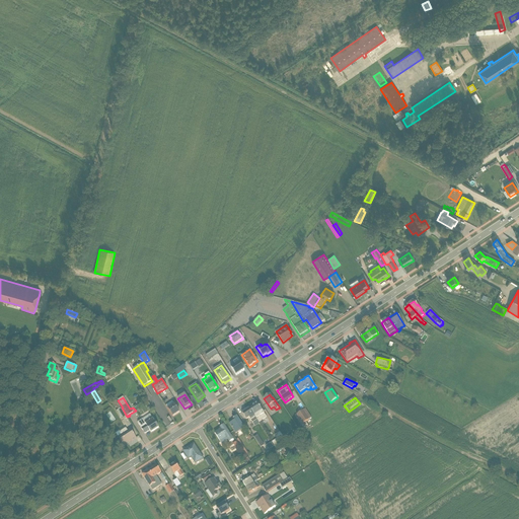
[(122,420),(127,417),(122,408),(117,400),(112,403),(115,408),(116,408),(118,411),(116,412),(122,420)]
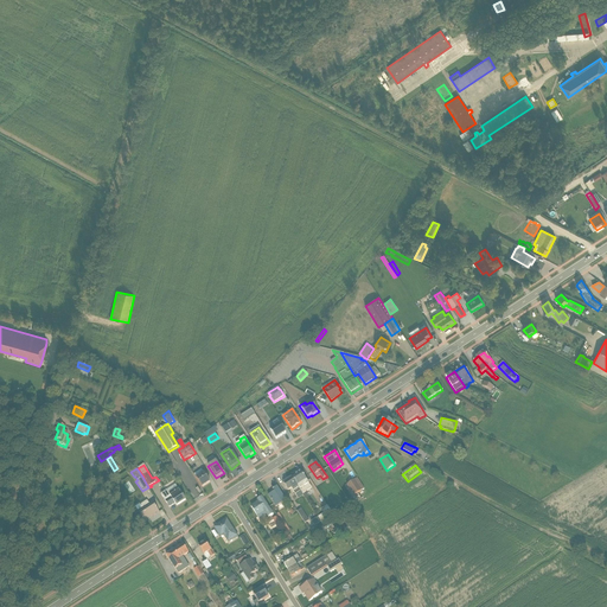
[(202,487),(210,483),(204,473),(202,470),(193,474),(202,487)]
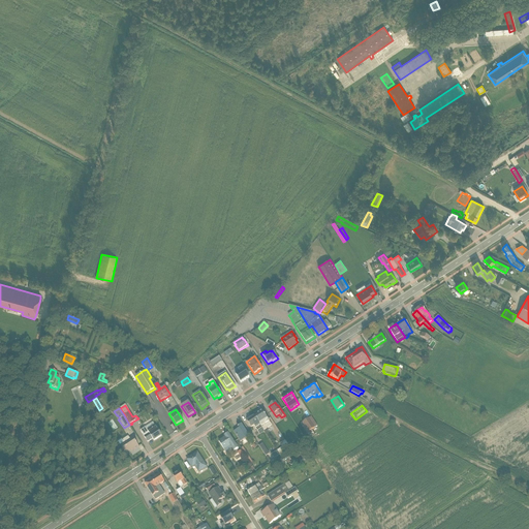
[(272,426),(262,411),(254,416),(263,431),(272,426)]
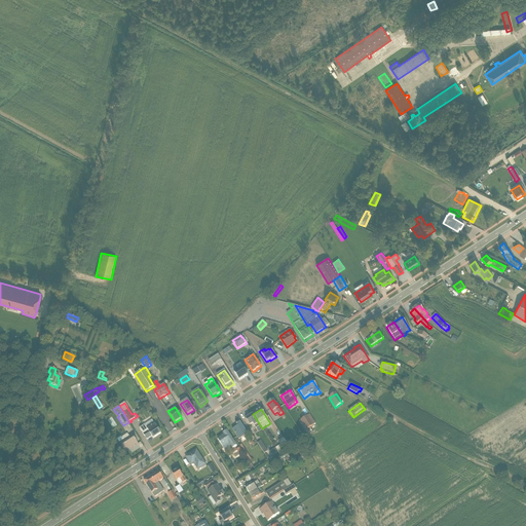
[(263,428),(262,428),(253,414),(246,418),(250,426),(253,424),(254,425),(254,426),(256,428),(259,431),(263,428)]
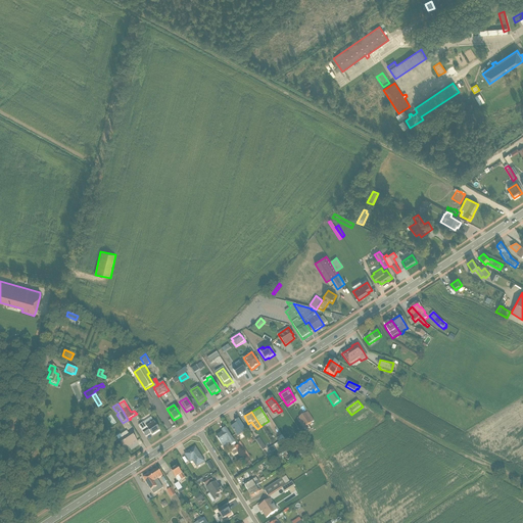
[(283,412),(276,417),(281,424),(287,419),(283,412)]
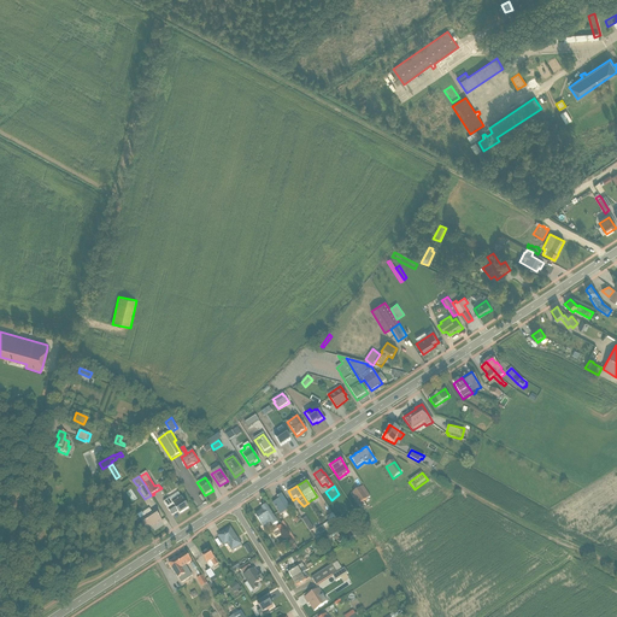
[(364,503),(371,497),(363,487),(360,488),(352,493),(359,505),(360,504),(362,507),(365,505),(364,503)]
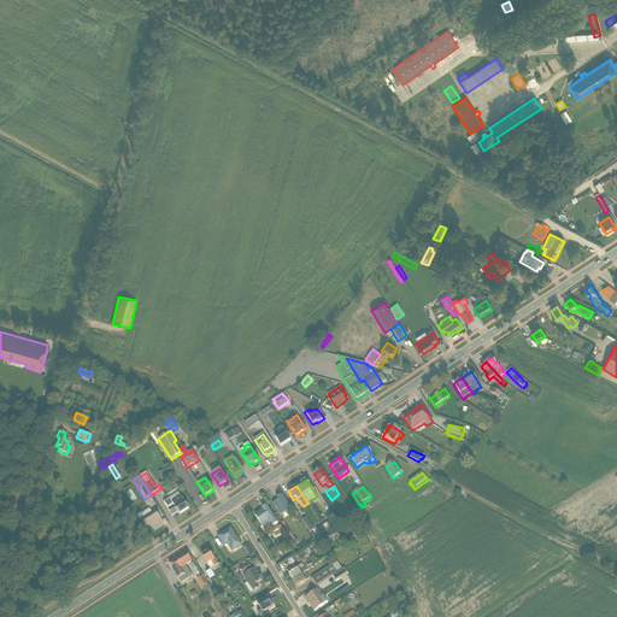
[(9,510),(16,511),(19,494),(12,492),(9,510)]
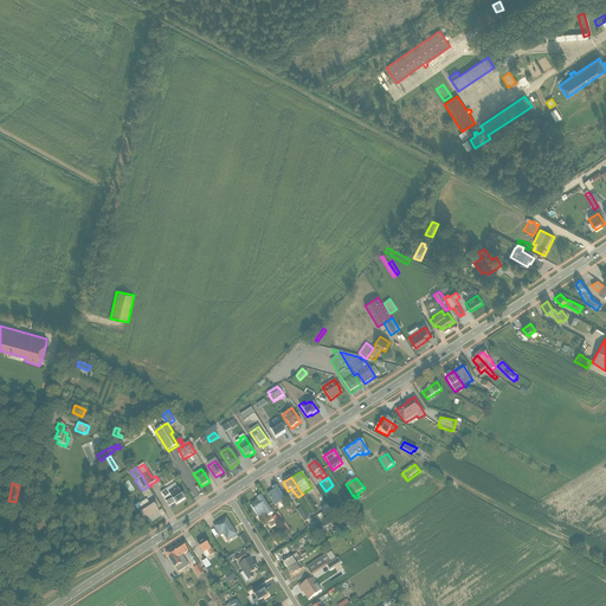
[(176,505),(185,500),(175,484),(166,490),(167,490),(161,494),(169,507),(174,503),(176,505)]
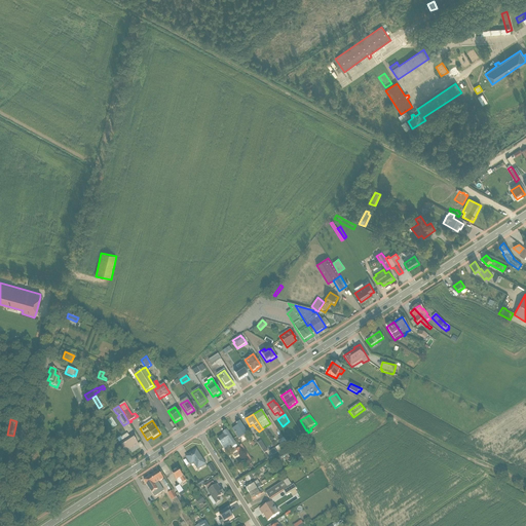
[(239,440),(248,435),(240,422),(236,424),(237,426),(232,429),(239,440)]
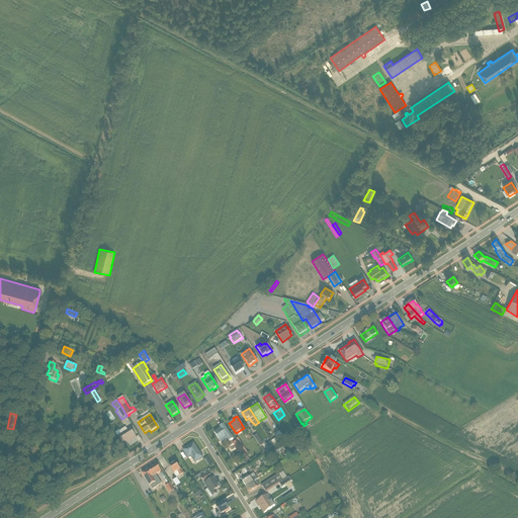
[(229,442),(233,440),(224,425),(220,427),(221,428),(214,432),(222,444),(228,440),(229,442)]
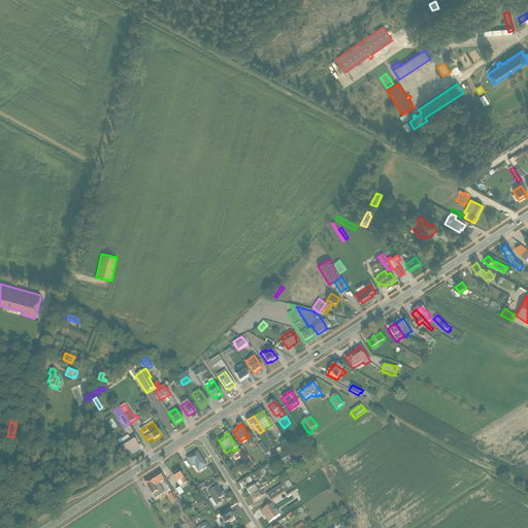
[(134,450),(139,447),(132,435),(129,437),(128,435),(123,439),(122,438),(121,438),(121,439),(118,441),(117,441),(119,444),(120,444),(126,453),(133,449),(134,450)]
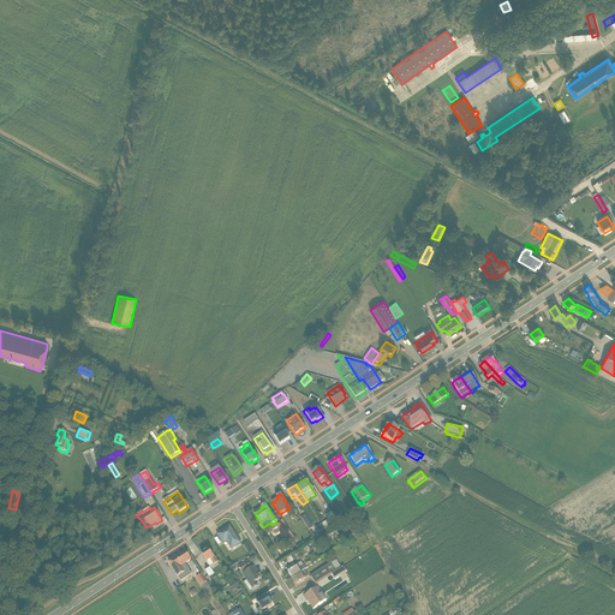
[(322,524),(326,529),(326,530),(338,523),(332,513),(326,517),(328,520),(322,524)]
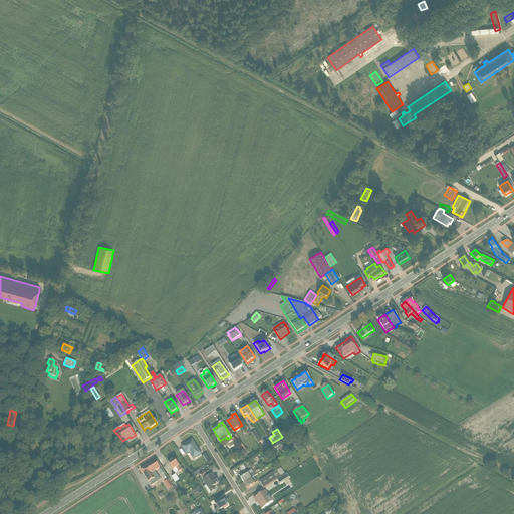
[(260,443),(262,442),(255,431),(252,434),(261,448),(263,448),(260,443)]
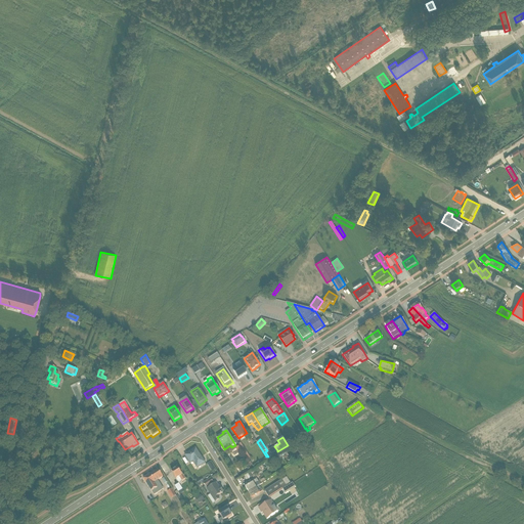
[(301,454),(305,452),(300,442),(295,445),(296,447),(297,446),(301,454)]
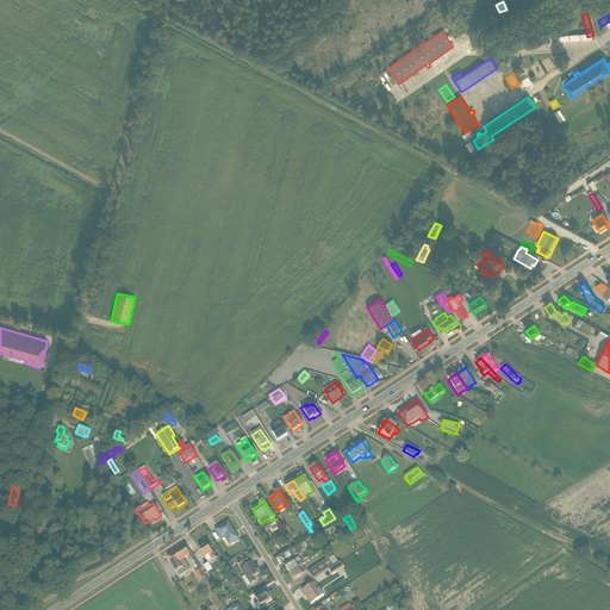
[(290,535),(292,534),(281,516),(279,518),(290,535)]
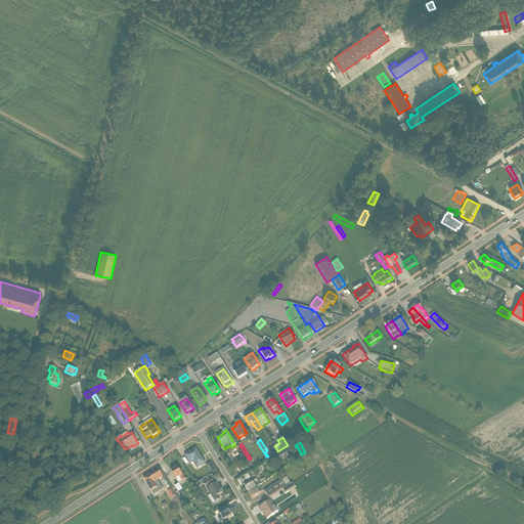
[(197,469),(205,463),(195,448),(185,455),(190,464),(192,463),(197,469)]
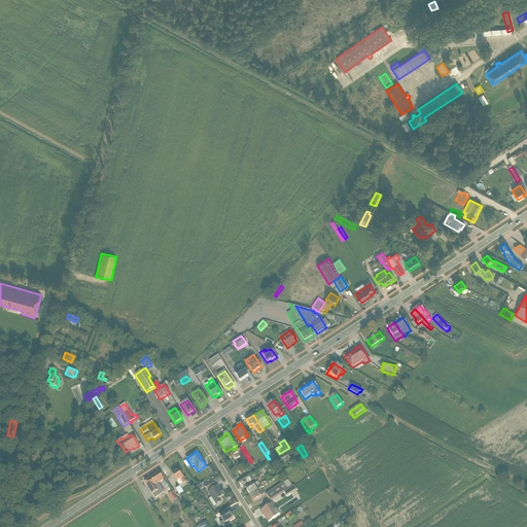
[(286,456),(284,454),(276,459),(275,463),(277,466),(280,467),(282,466),(283,463),(281,459),(286,456)]
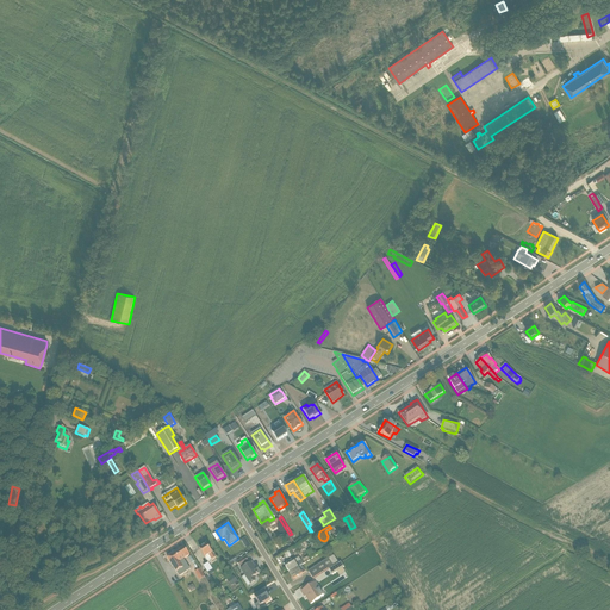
[(212,561),(216,558),(210,548),(209,549),(206,545),(199,549),(209,562),(203,566),(207,573),(212,570),(209,564),(212,560),(212,561)]
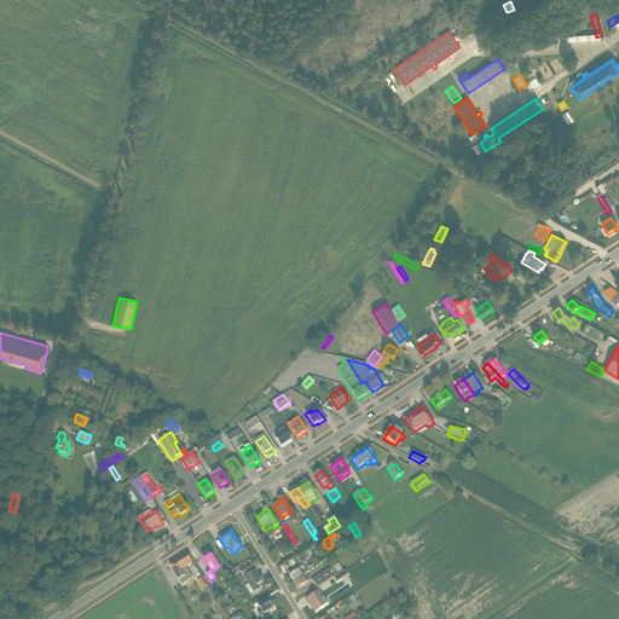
[(192,563),(186,555),(169,566),(183,585),(194,578),(186,568),(192,563)]
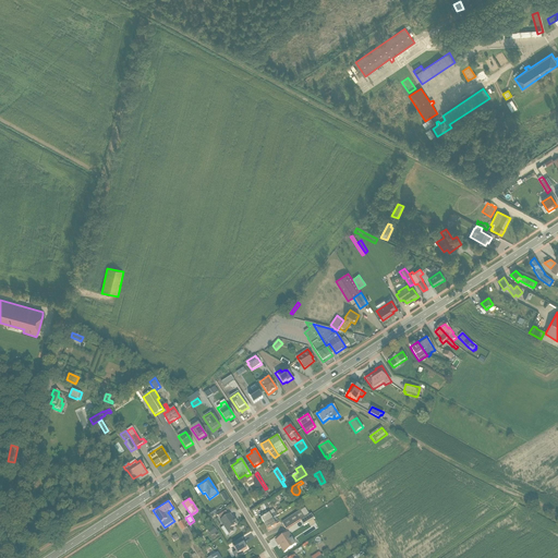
[(286,530),(310,514),(305,508),(300,511),(281,523),(286,530)]
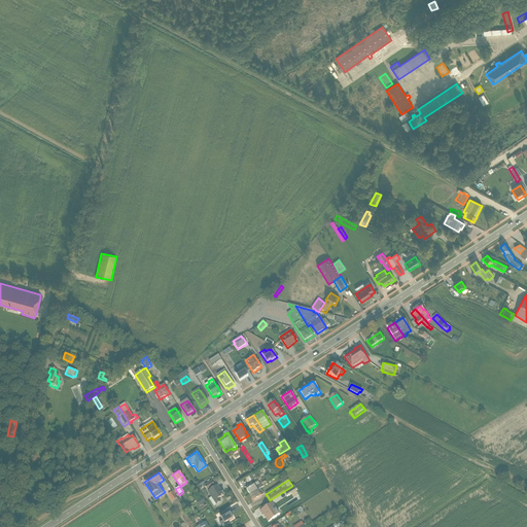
[(247,490),(250,495),(260,489),(268,484),(266,481),(259,485),(258,482),(253,485),(254,486),(247,490)]
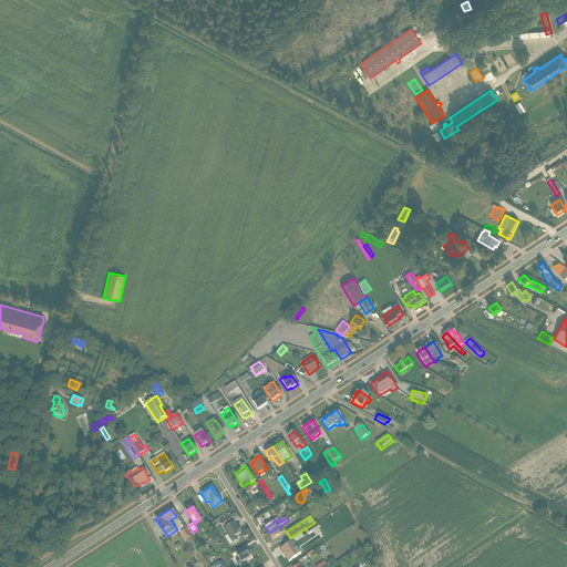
[(225,537),(230,545),(238,540),(236,536),(241,533),(238,526),(237,527),(234,523),(224,529),(227,536),(225,537)]
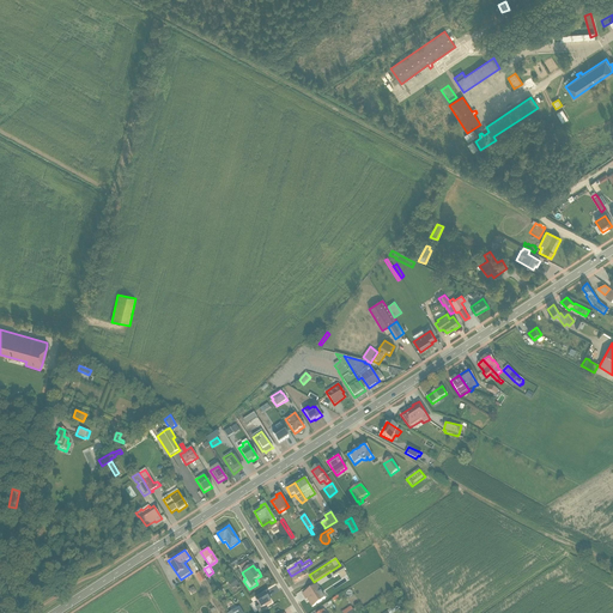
[(295,583),(307,575),(303,569),(291,576),(295,583)]
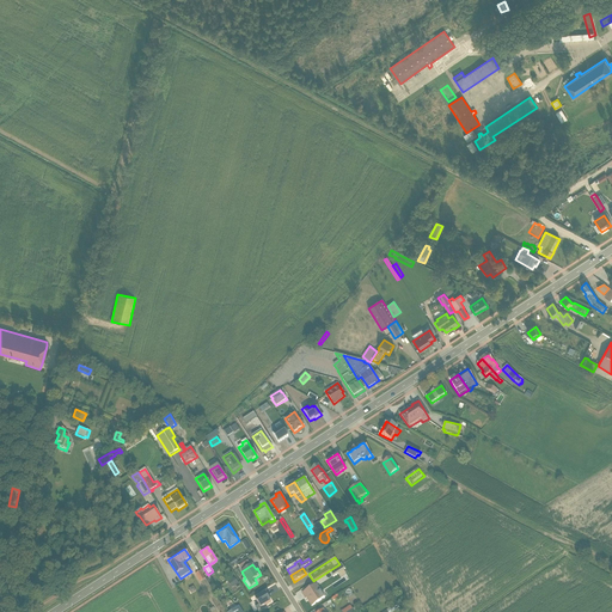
[(210,599),(215,595),(201,571),(196,574),(210,599)]
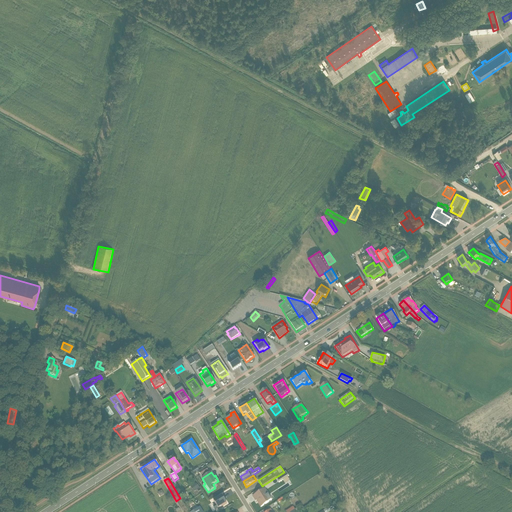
[(199,492),(201,490),(196,484),(191,488),(194,492),(197,490),(199,492)]
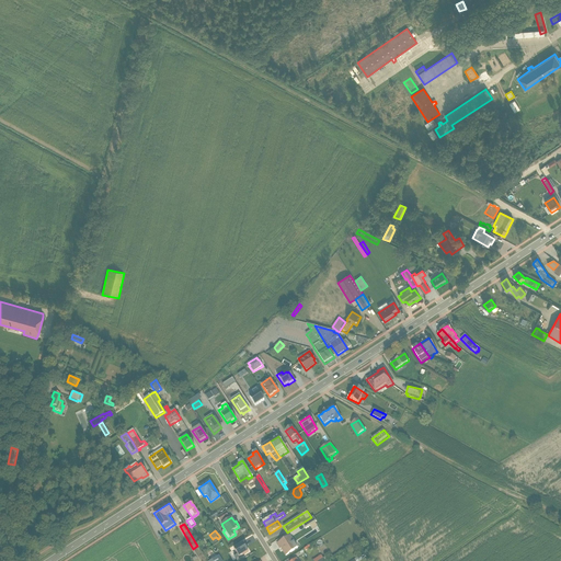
[(295,542),(290,536),(277,545),(281,549),(282,549),(286,556),(297,548),(294,542),(295,542)]
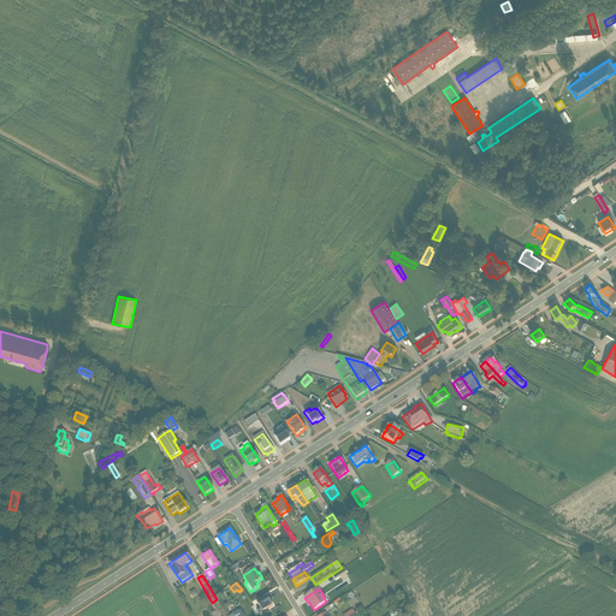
[(260,614),(273,606),(267,597),(258,603),(260,608),(258,610),(260,614)]
